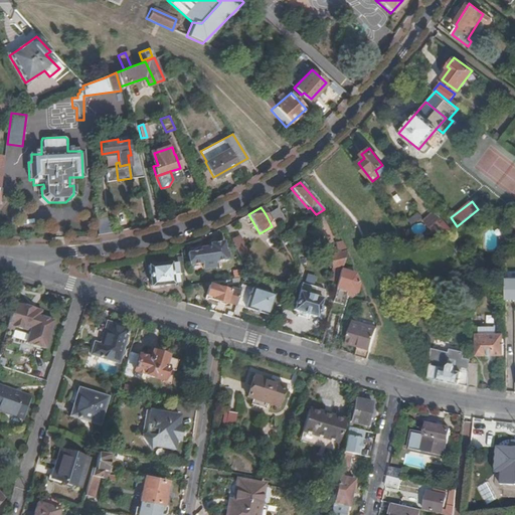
[(453,229),(435,210),(423,220),(436,233),(446,231),(453,229)]
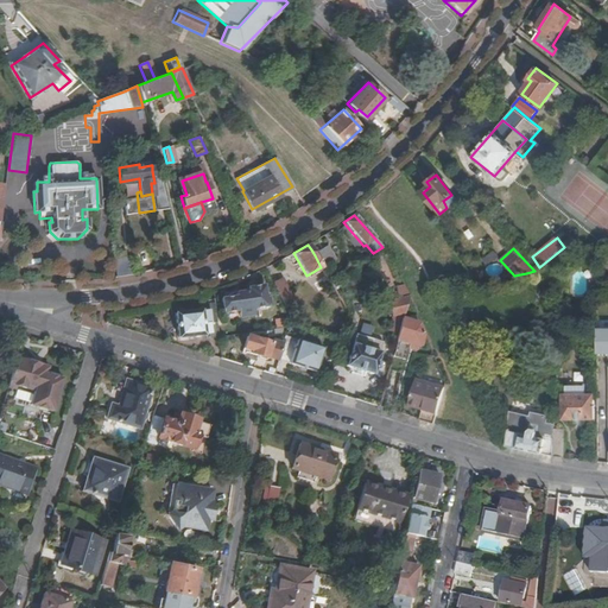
[(315,255),(321,267),(333,260),(325,249),(320,252),(315,255)]
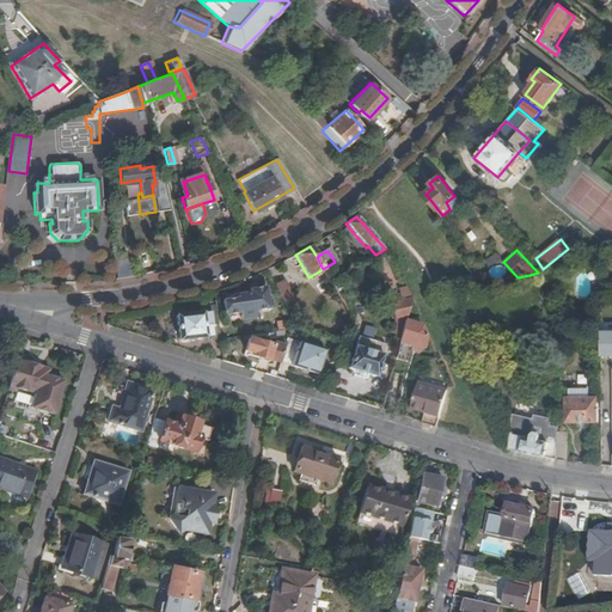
[(115,261),(118,279),(129,276),(135,275),(130,257),(115,261)]
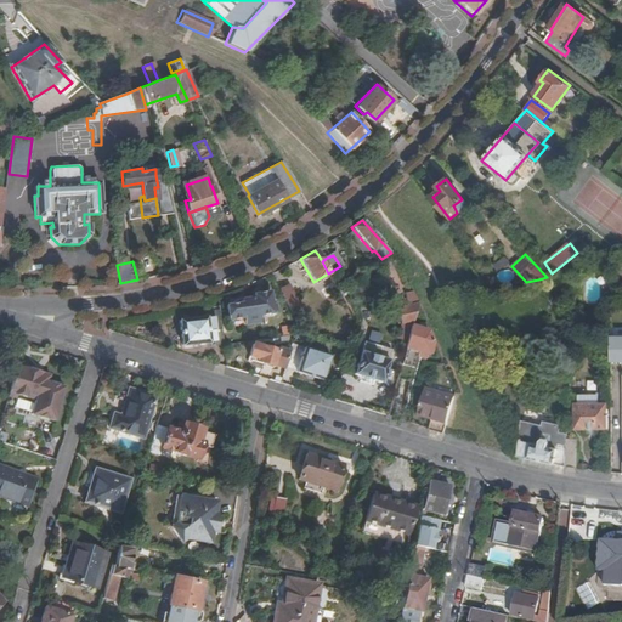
[(610,265),(598,267),(599,275),(610,272),(610,265)]
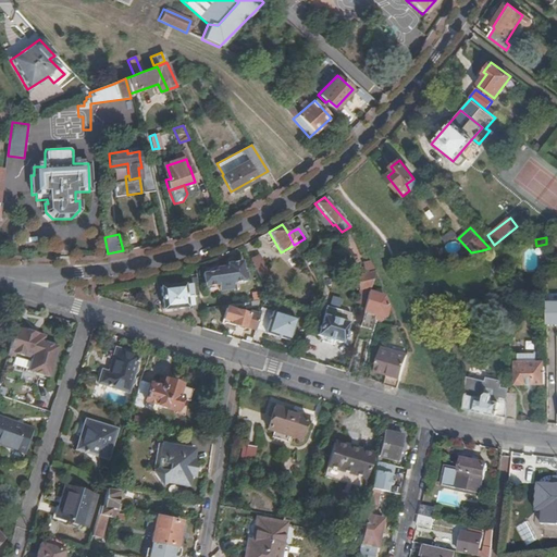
[(292,265),(302,258),(301,257),(299,254),(298,251),(287,258),(292,265)]
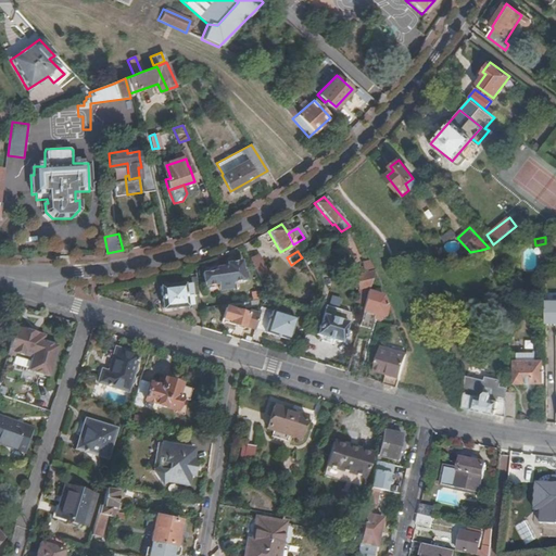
[(272,275),(258,255),(251,261),(264,279),(272,275)]
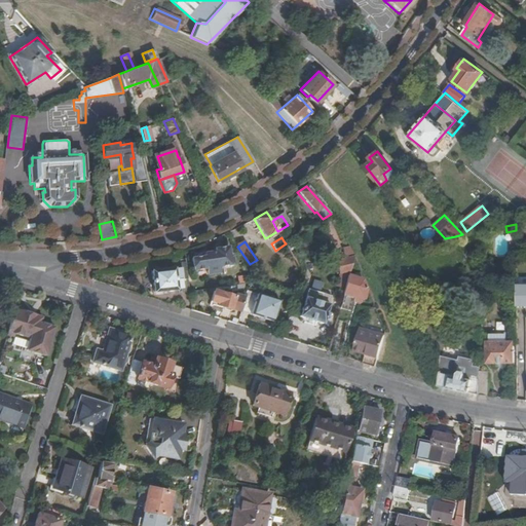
[(230,254),(229,246),(216,249),(216,252),(205,253),(205,257),(192,259),(194,270),(208,268),(209,273),(222,271),(221,265),(234,262),(233,254),(230,254)]
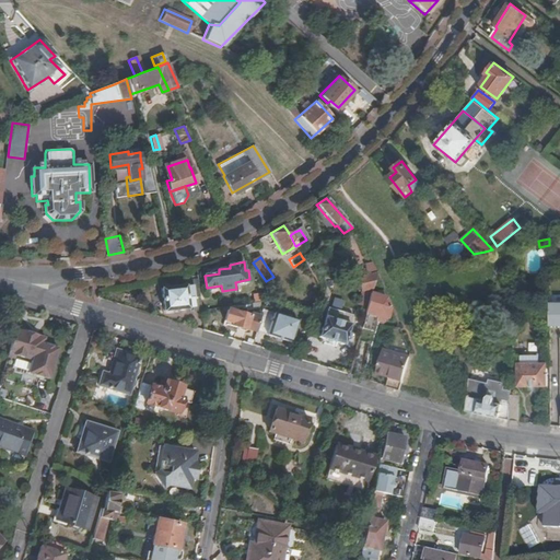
[(377,273),(372,264),(364,266),(358,275),(363,290),(359,304),(368,307),(372,294),(377,273)]
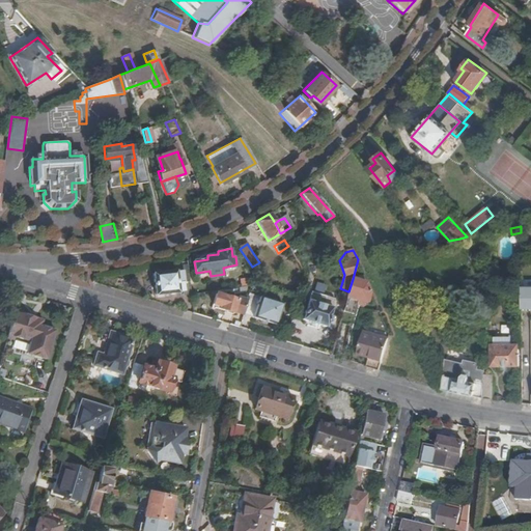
[(191,291),(189,270),(154,274),(156,294),(186,290),(186,292),(191,291)]
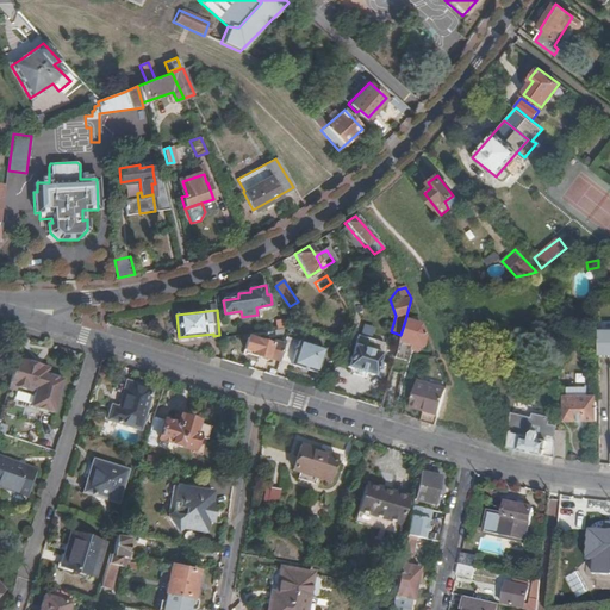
[(400,335),(394,358),(408,360),(410,349),(411,346),(419,347),(422,348),(425,336),(421,325),(405,321),(400,335)]
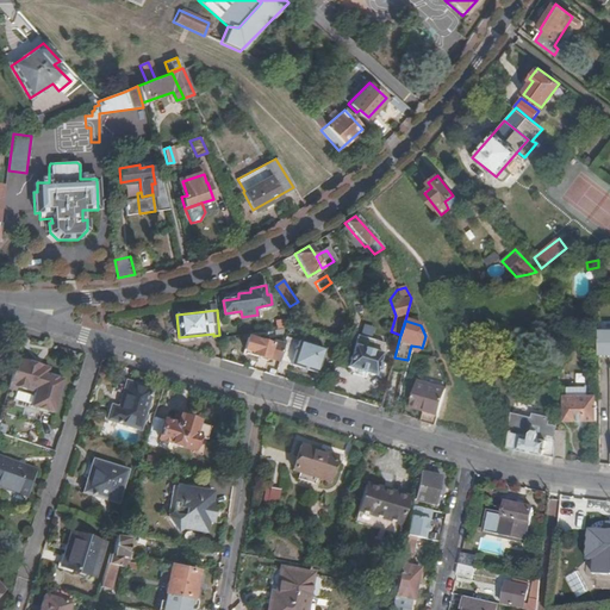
[(269,360),(279,362),(284,346),(273,342),(272,344),(249,337),(243,353),(259,358),(259,359),(262,360),(265,361),(267,361),(269,360)]
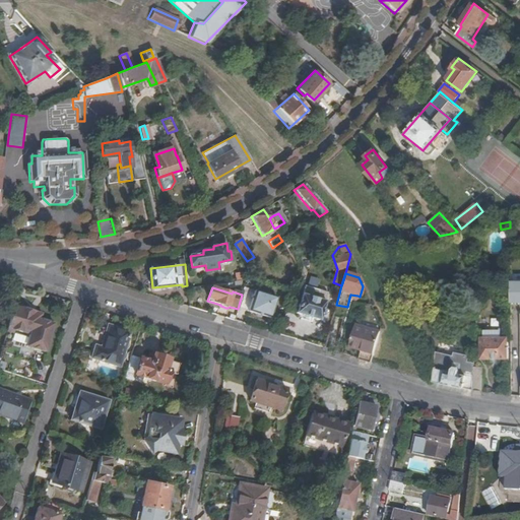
[(269,318),(275,298),(244,288),(242,295),(238,309),(269,318)]
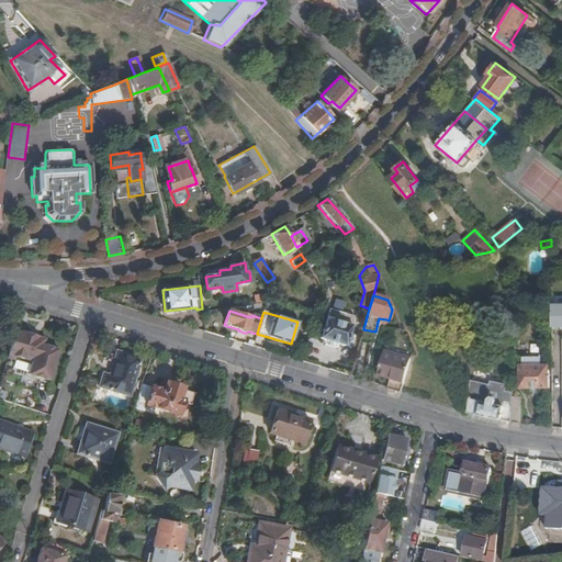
[(351,326),(325,318),(319,338),(345,346),(351,326)]
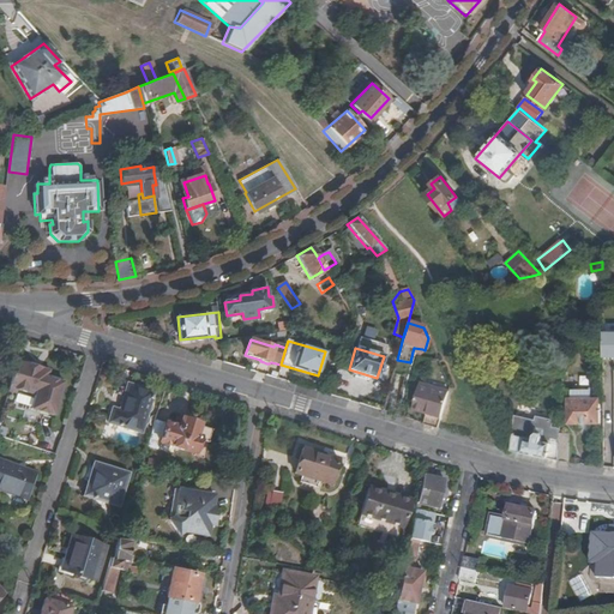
[(28,362),(18,360),(8,392),(17,395),(18,390),(41,397),(47,383),(44,381),(47,371),(26,365),(28,362)]
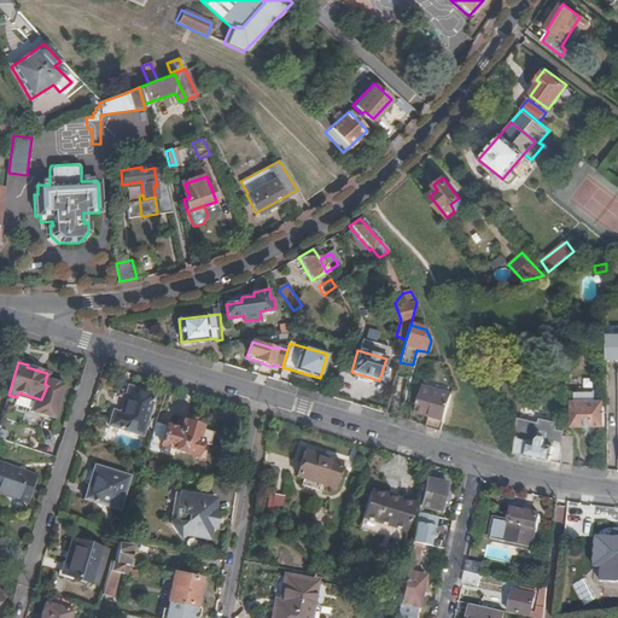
[(156,395),(130,386),(121,413),(114,410),(109,426),(143,437),(156,395)]
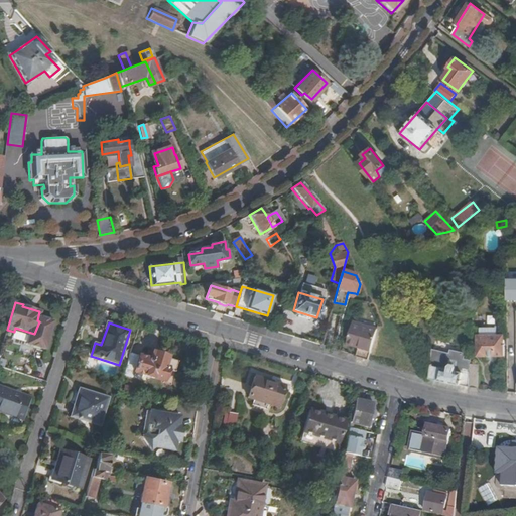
[(360,346),(357,356),(369,359),(378,329),(367,326),(367,327),(353,323),(348,343),(356,345),(357,343),(360,344),(360,346)]
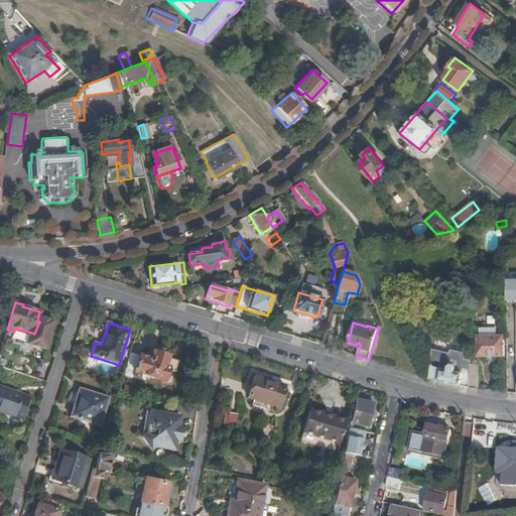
[(481,336),(478,336),(477,357),(504,357),(504,336),(496,336),(481,336)]
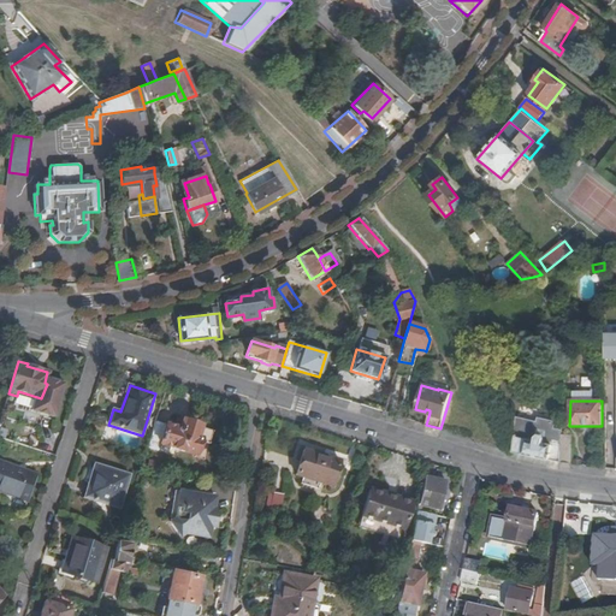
[(517,418),(514,451),(520,452),(561,462),(561,444),(562,428),(554,427),(555,421),(539,419),(538,422),(517,418)]
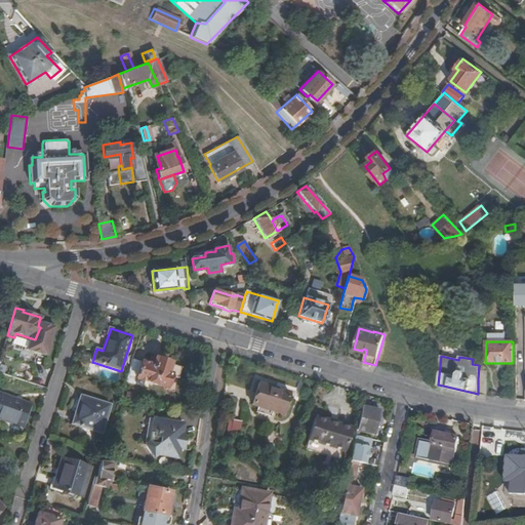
[(153,366),(132,360),(127,375),(166,389),(170,374),(166,372),(169,363),(155,359),(153,366)]
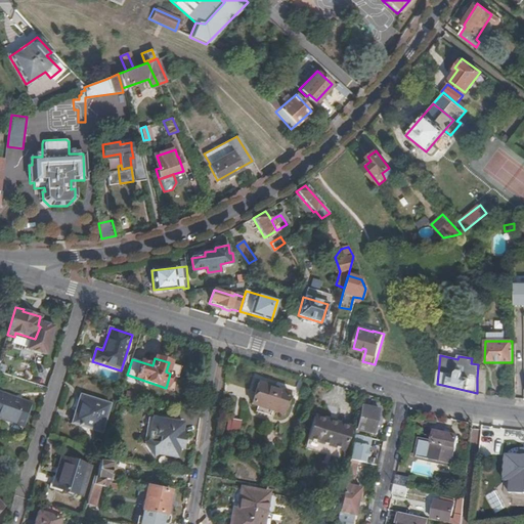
[(477,378),(477,393),(484,394),(487,395),(488,380),(477,378)]
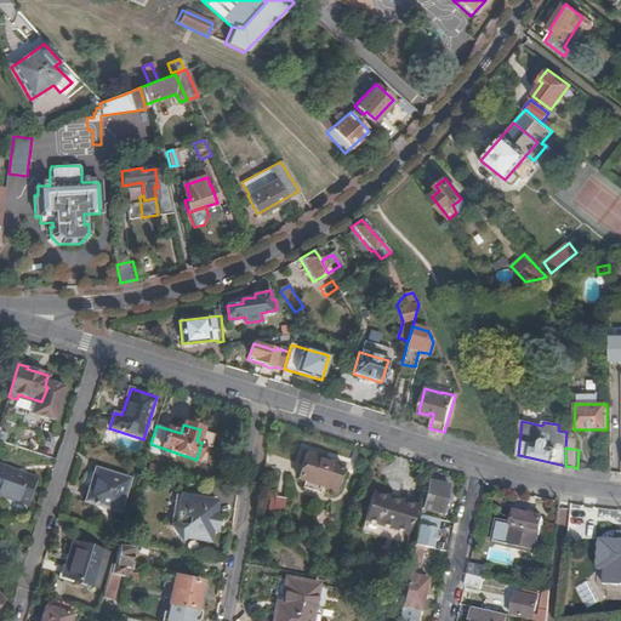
[(342,465),(306,453),(297,479),(332,491),(342,465)]
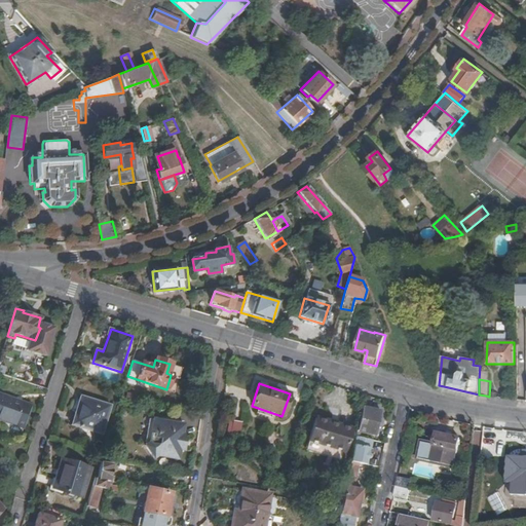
[(0,419),(22,428),(30,406),(0,395),(0,419)]
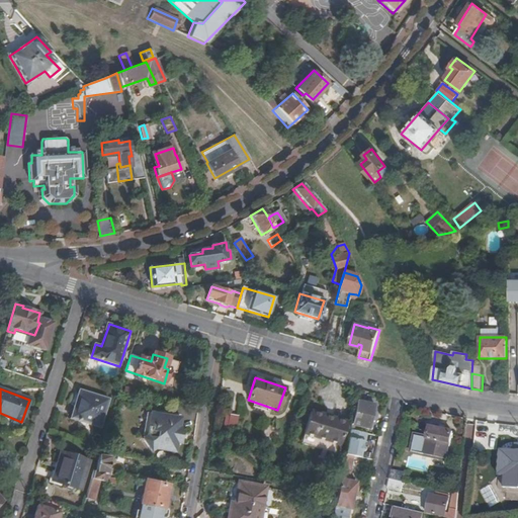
[(99,429),(109,401),(79,391),(71,420),(99,429)]
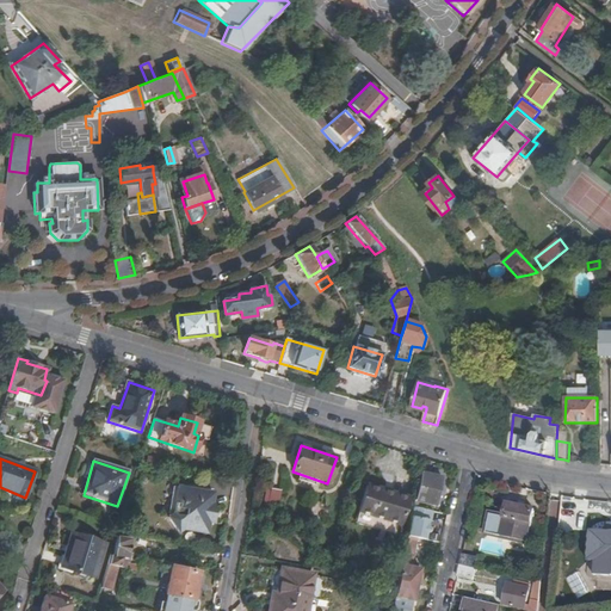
[(389,485),(397,487),(400,479),(380,473),(382,482),(380,491),(366,486),(355,523),(396,536),(409,499),(395,494),(388,492),(389,485)]
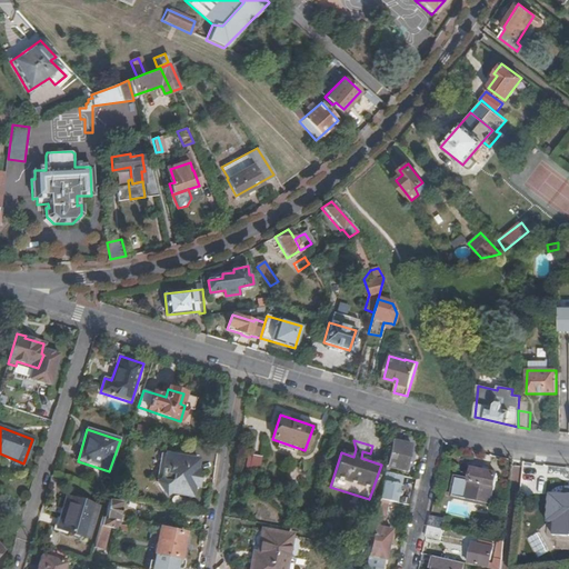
[(411,446),(391,442),(386,467),(402,470),(406,457),(409,457),(411,446)]
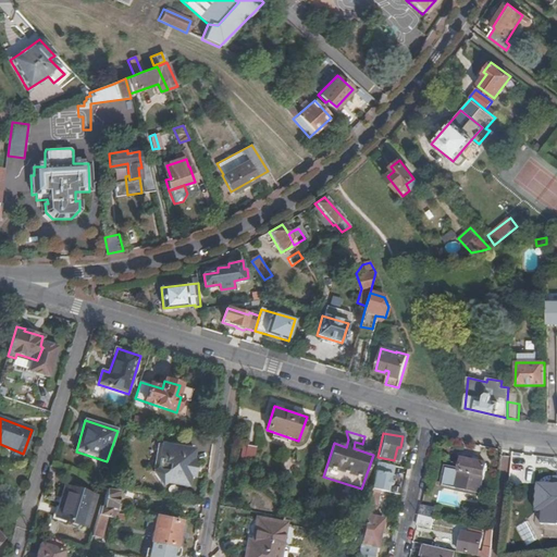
[(360,450),(362,444),(355,442),(354,448),(360,450)]
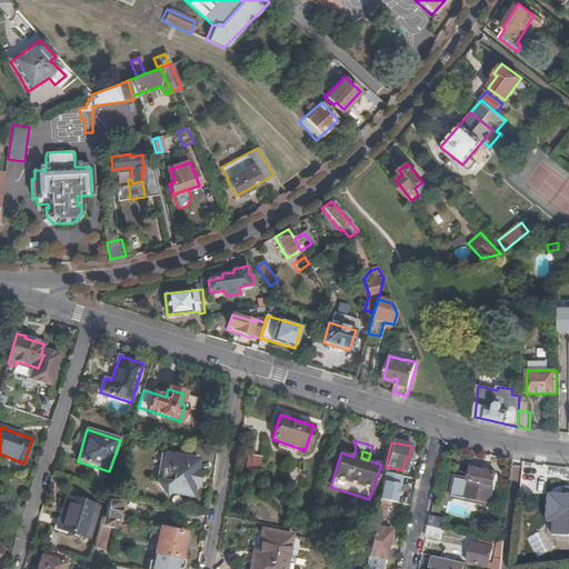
[(161,479),(166,453),(161,452),(157,478),(161,479)]
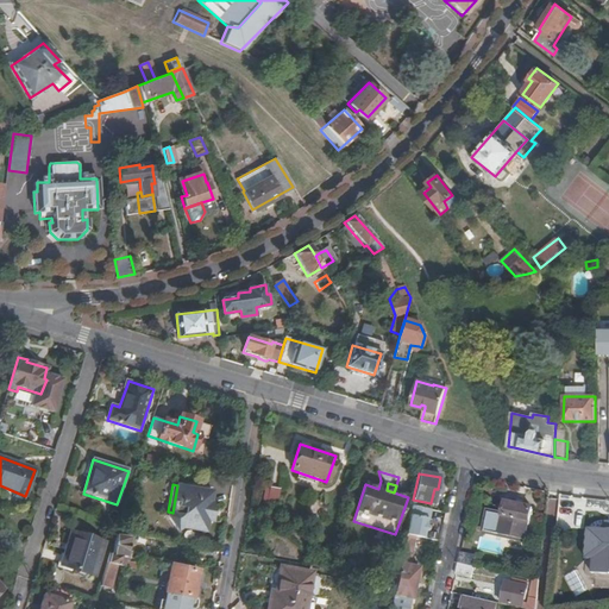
[(213,491),(177,485),(173,513),(171,515),(169,518),(179,532),(183,528),(207,532),(208,520),(212,502),(213,491)]
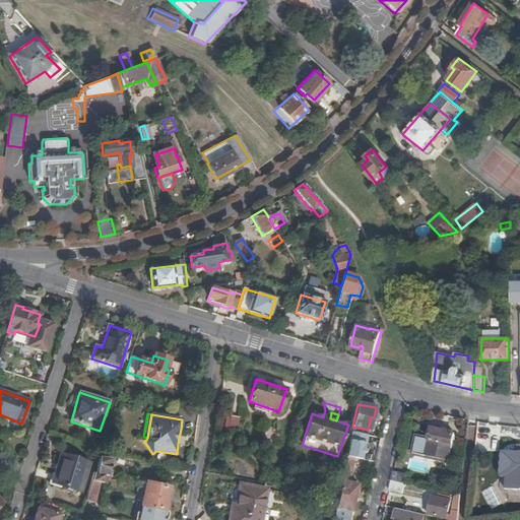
[(240,418),(232,416),(226,431),(235,434),(240,418)]
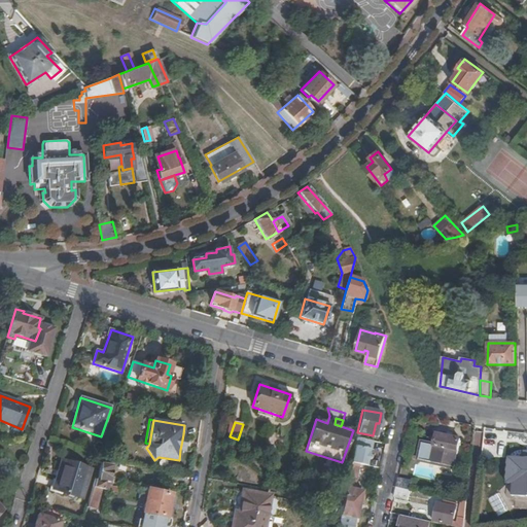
[(454,467),(460,441),(437,434),(434,448),(423,444),(419,460),(454,467)]
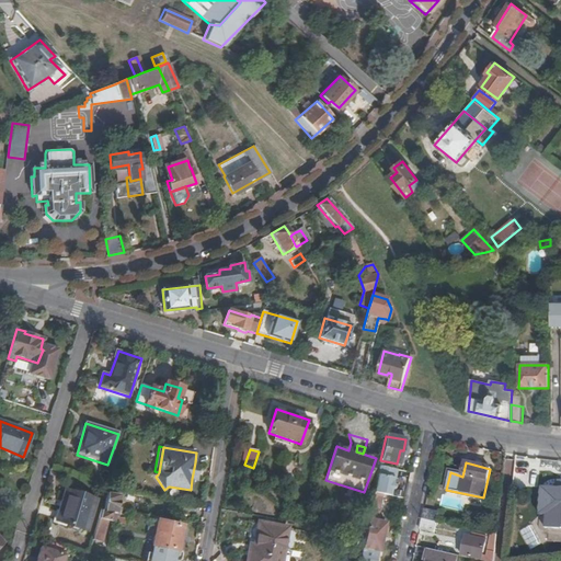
[(374,493),(390,496),(391,490),(393,490),(395,488),(395,484),(392,482),(393,479),(396,479),(398,470),(379,466),(374,493)]
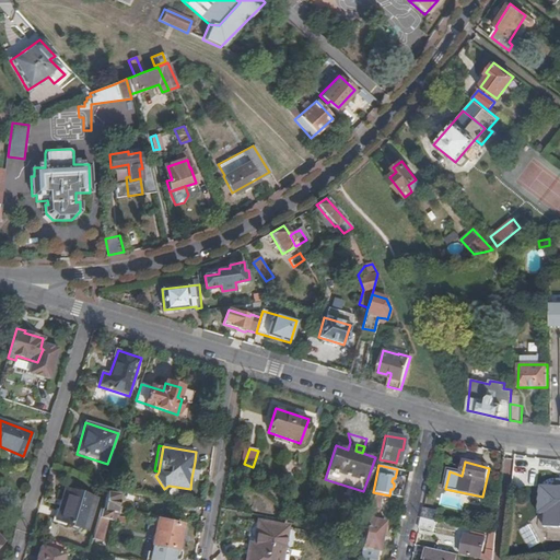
[(529,497),(531,480),(515,479),(514,496),(529,497)]
